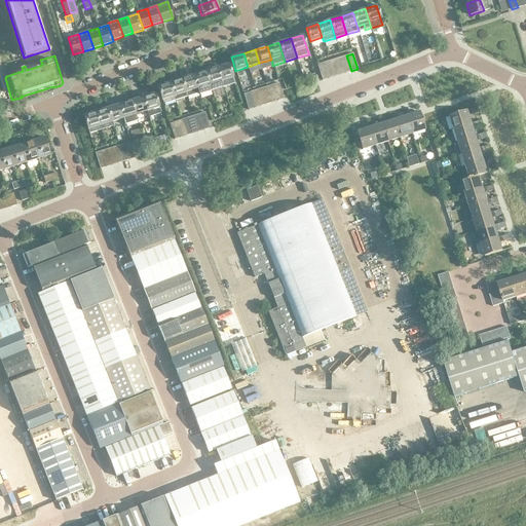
[(345,73),(351,71),(346,55),(341,58),(345,73)]
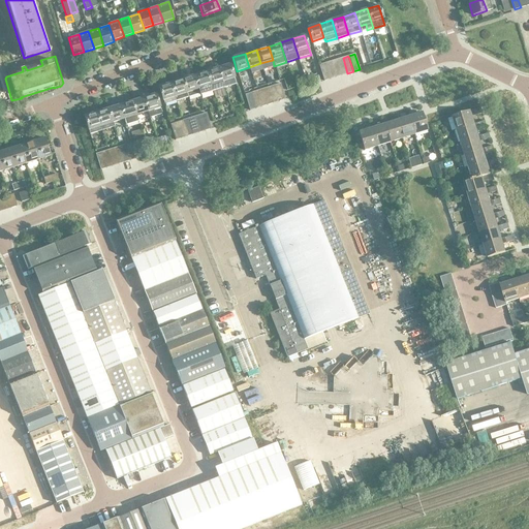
[(342,75),(347,73),(343,58),(337,60),(342,75)]
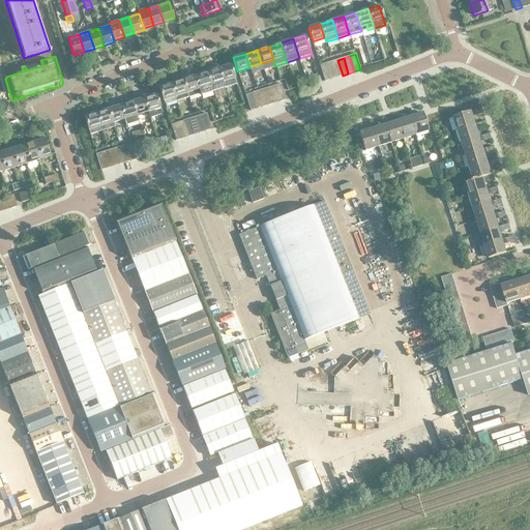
[(336,77),(343,76),(337,60),(331,61),(336,77)]
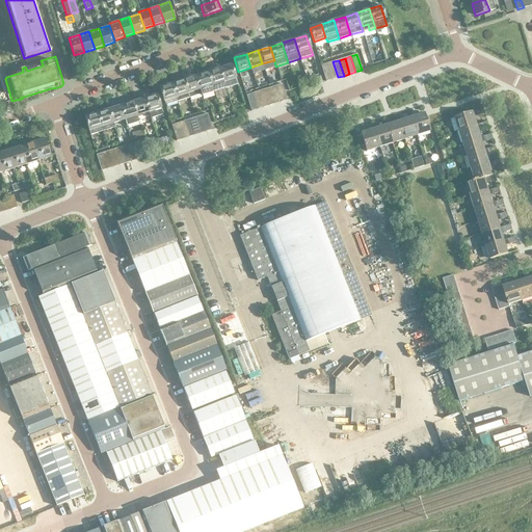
[(333,79),(338,77),(333,61),(327,63),(333,79)]
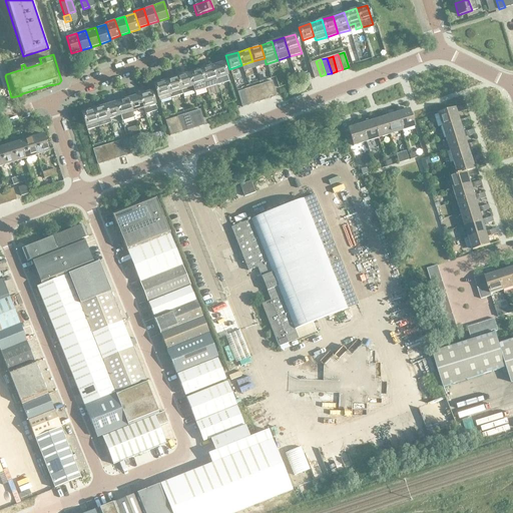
[(314,78),(321,76),(316,61),(310,63),(314,78)]
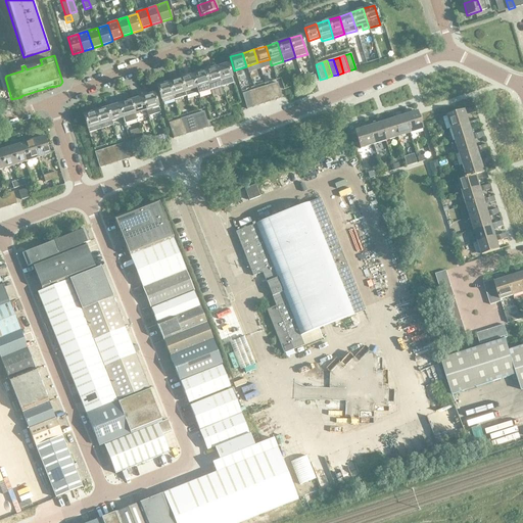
[(216,67),(222,87),(233,83),(227,64),(216,67)]
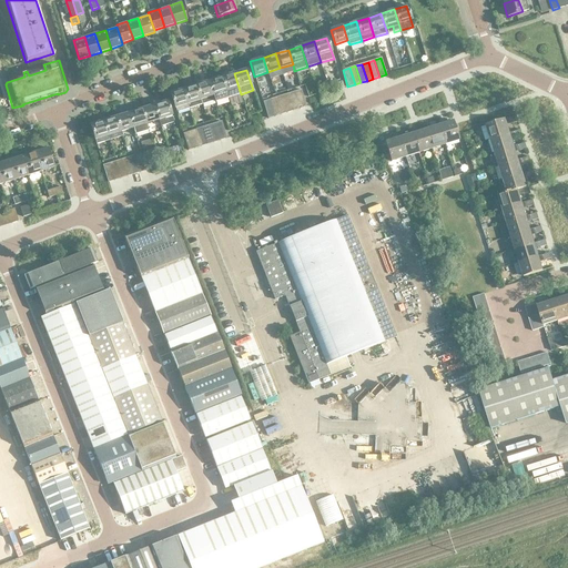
[(227,99),(241,94),(234,73),(221,78),(227,99)]
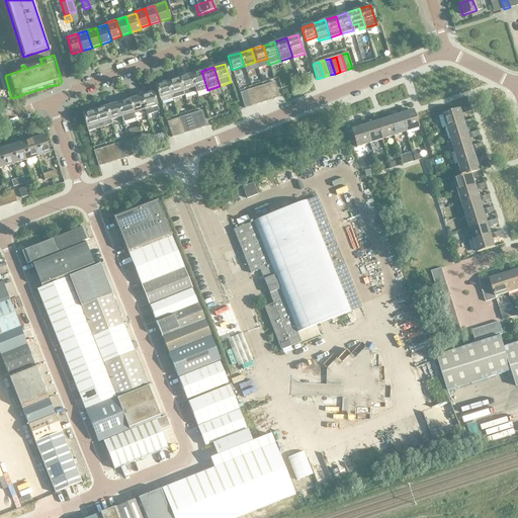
[(190,74),(195,92),(196,93),(207,90),(201,71),(190,74)]
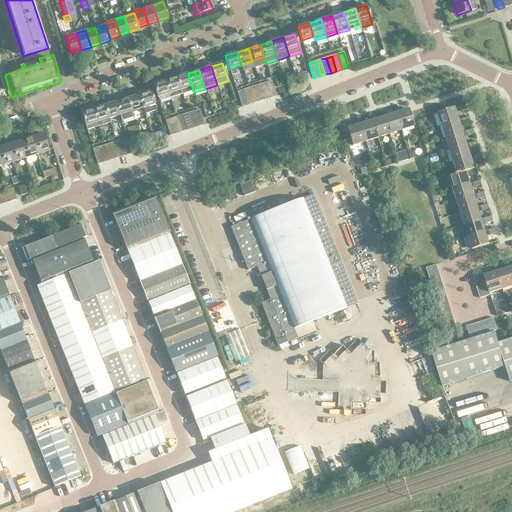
[(182,94),(193,91),(188,73),(176,77),(182,94)]
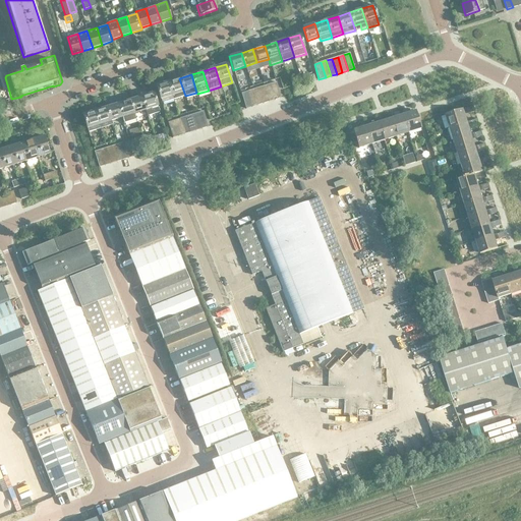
[(173,100),(185,96),(179,78),(168,82),(173,100)]
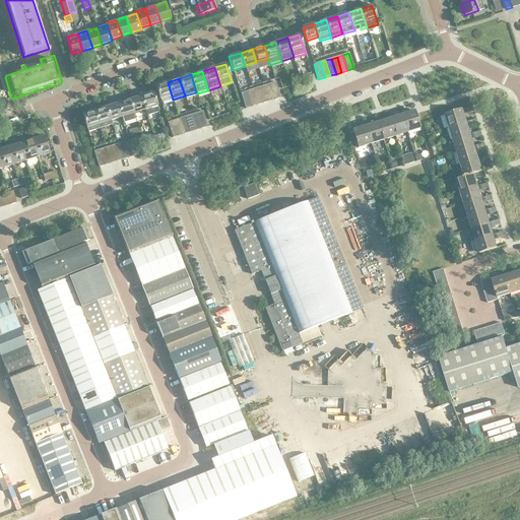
[(161,103),(173,100),(168,82),(155,85),(160,100),(161,103)]
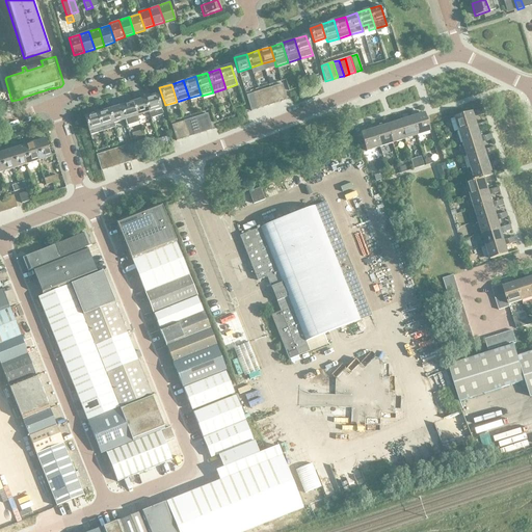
[(282,84),(275,86),(281,102),(287,100),(282,84)]
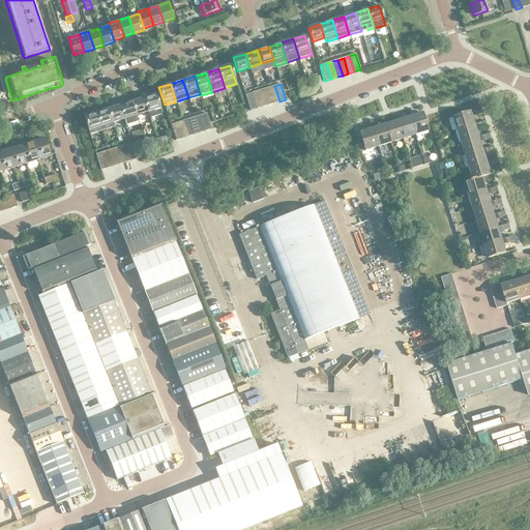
[(273,104),(280,101),(274,86),(268,88),(273,104)]
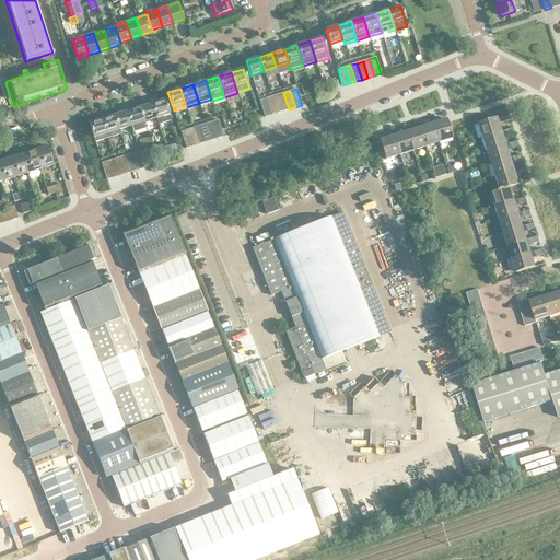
[(283,111),(289,109),(283,93),(278,94),(283,111)]
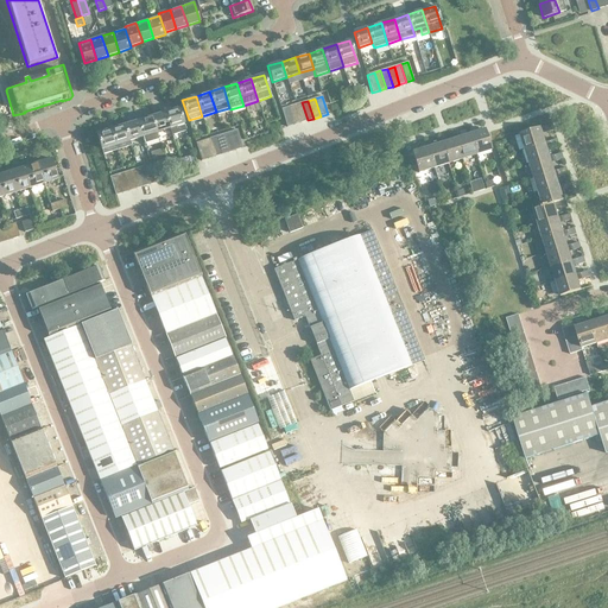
[(301,122),(308,120),(302,102),(295,105),(301,122)]
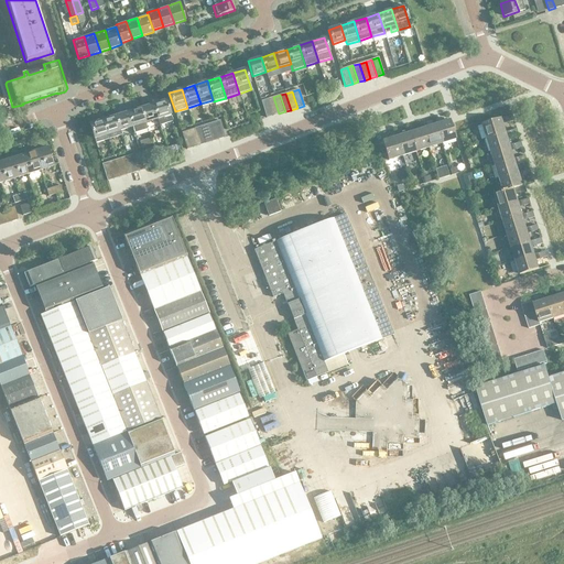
[(272,116),(279,114),(273,97),(268,99),(272,116)]
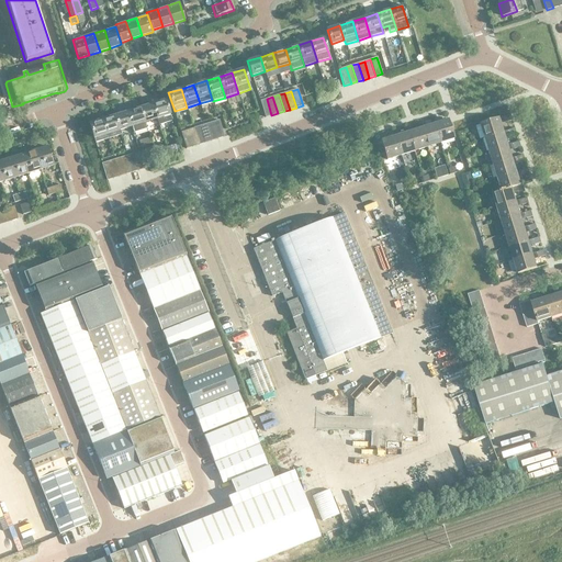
[(271,115),(267,99),(260,101),(265,117),(271,115)]
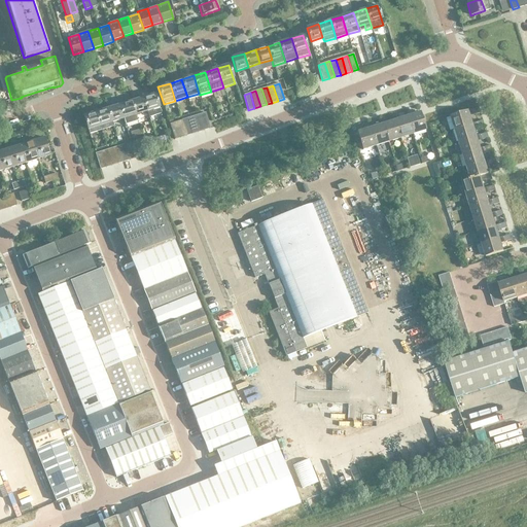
[(143,98),(147,111),(148,117),(161,113),(160,108),(154,94),(143,98)]
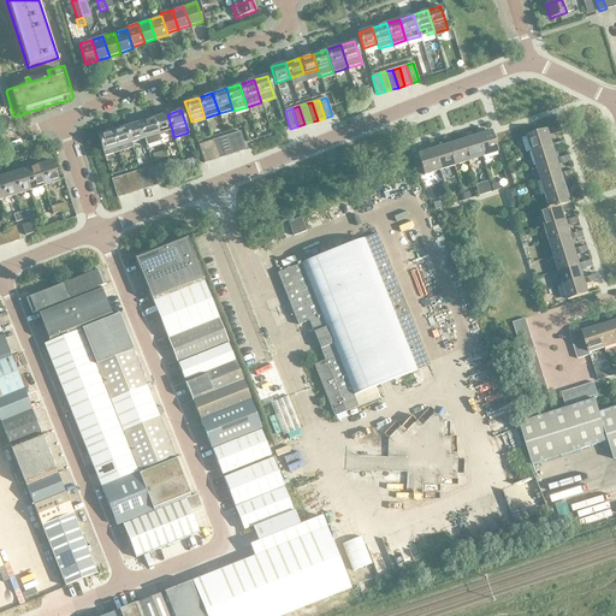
[(158,135),(172,130),(167,114),(153,118),(158,135)]
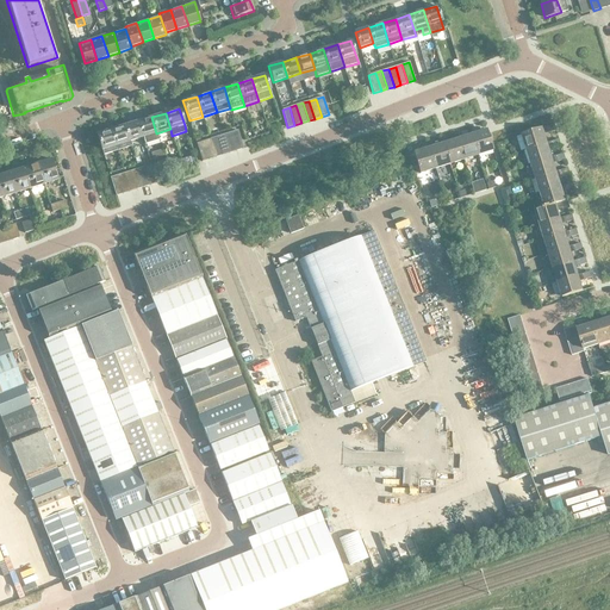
[(138,122),(143,138),(145,144),(159,141),(156,134),(151,117),(138,122)]
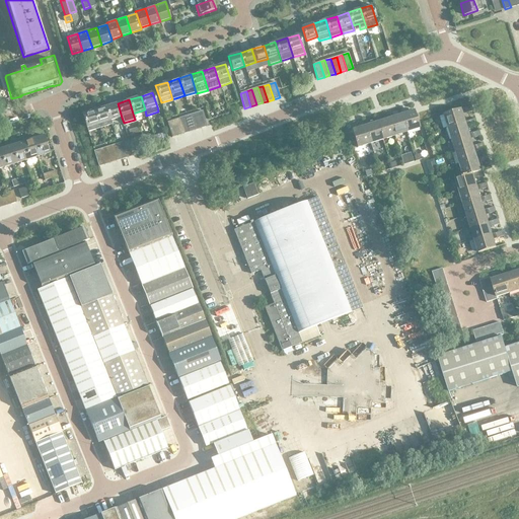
[(109,121),(122,118),(118,103),(105,107),(109,121)]
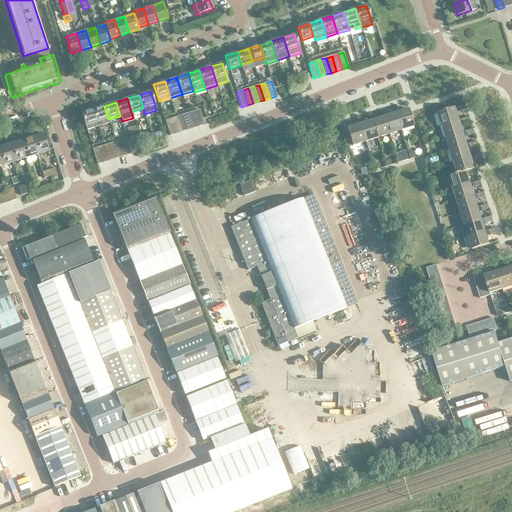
[(109,123),(108,119),(104,106),(93,109),(98,126),(109,123)]
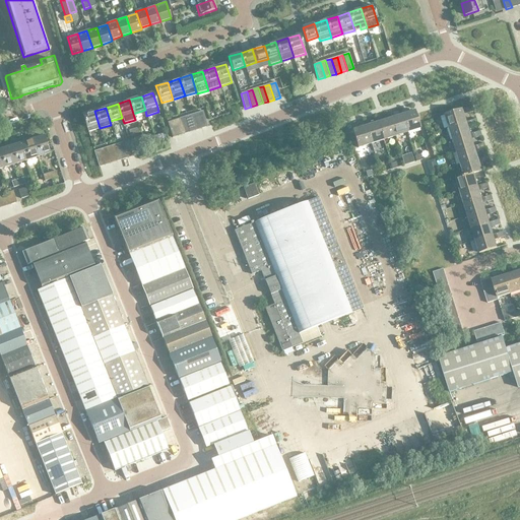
[(449,128),(466,122),(462,110),(445,115),(449,128)]
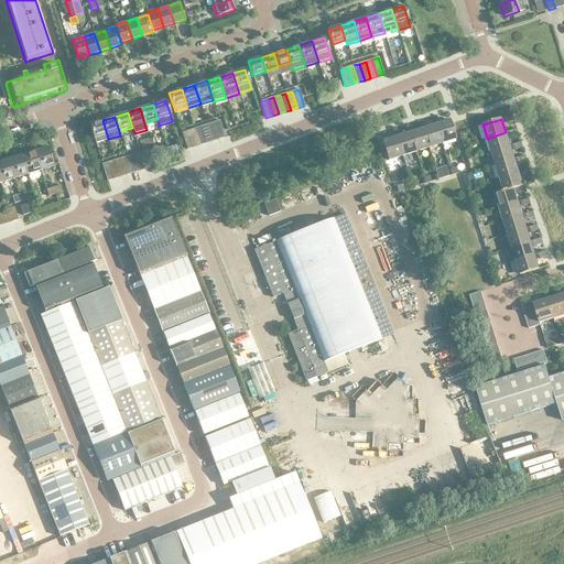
[(96,143),(108,139),(102,120),(89,125),(95,139),(96,143)]
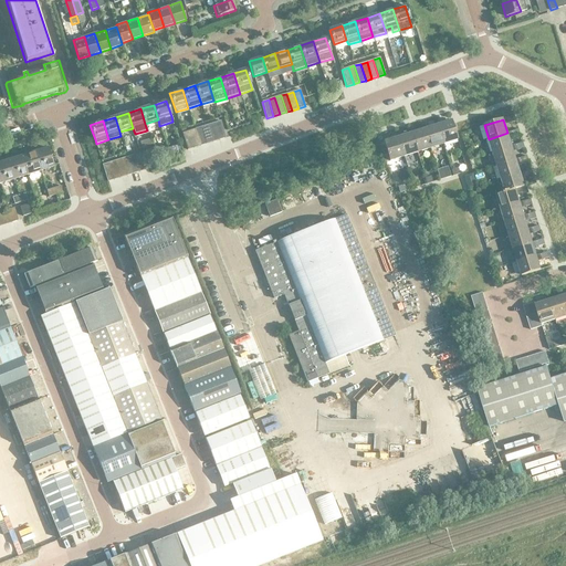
[(437,125),(443,144),(457,139),(451,121),(437,125)]
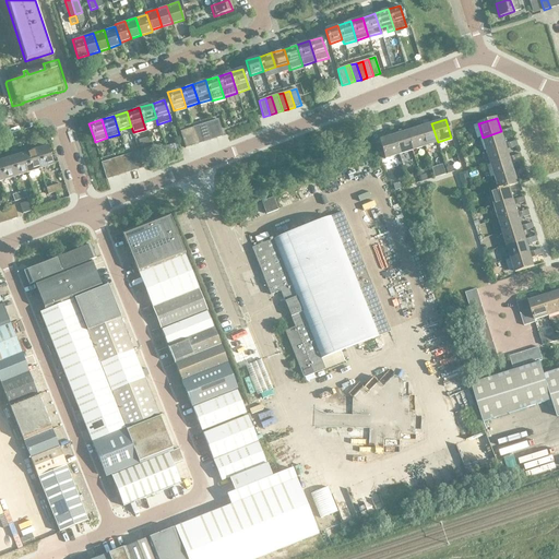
[(217,120),(211,122),(216,139),(223,137),(217,120)]
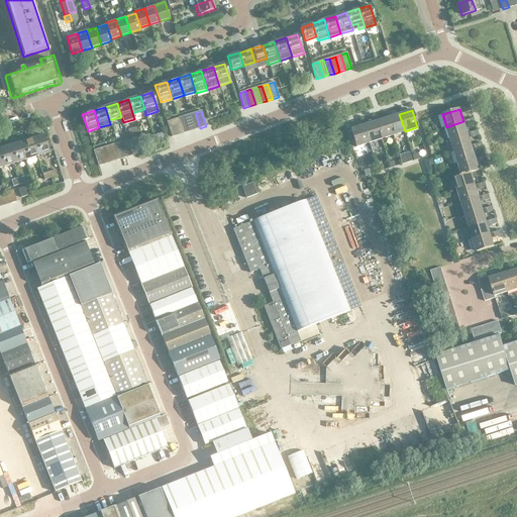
[(194,129),(200,128),(195,113),(190,114),(194,129)]
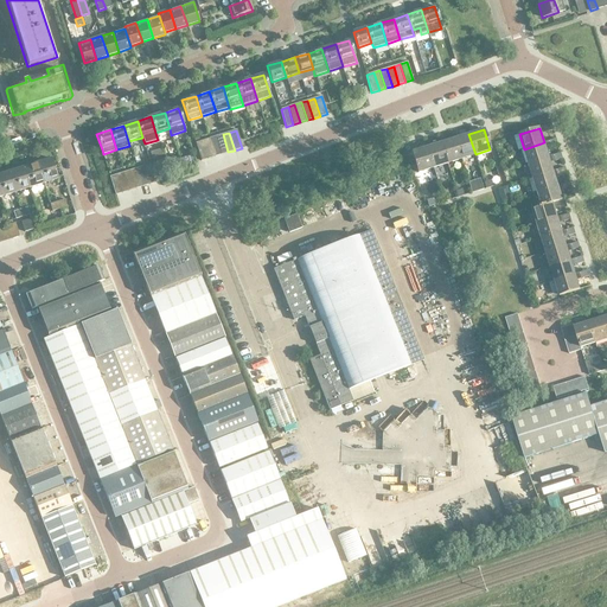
[(222,154),(228,152),(223,134),(216,136),(222,154)]
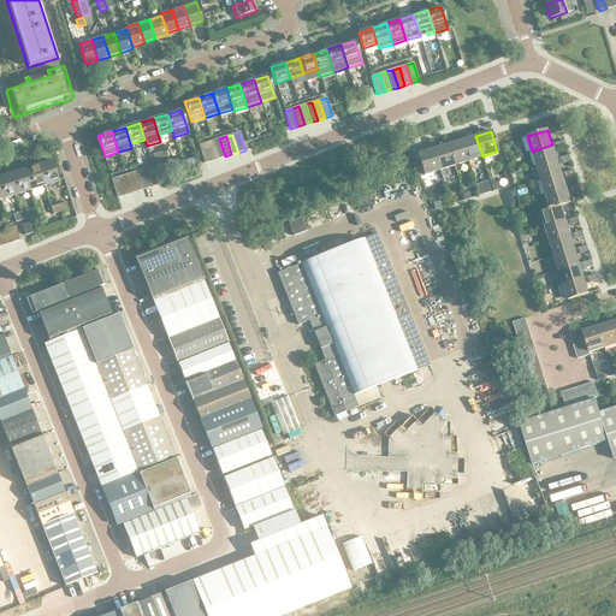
[(468,161),(483,157),(475,136),(461,141),(468,161)]
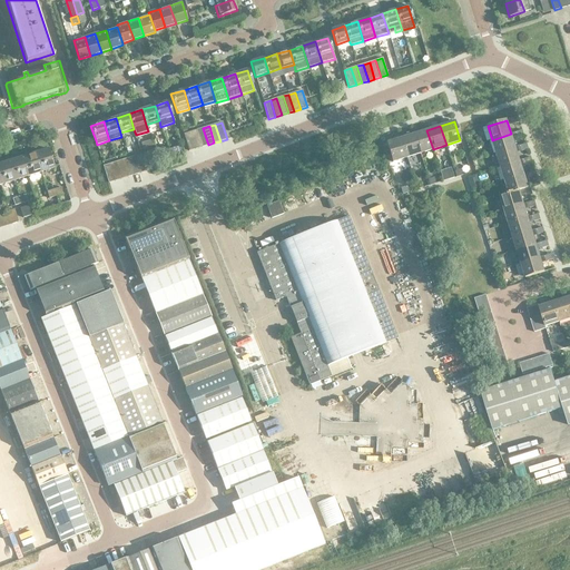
[(189,151),(195,149),(190,133),(188,133),(186,128),(183,129),(184,135),(189,151)]
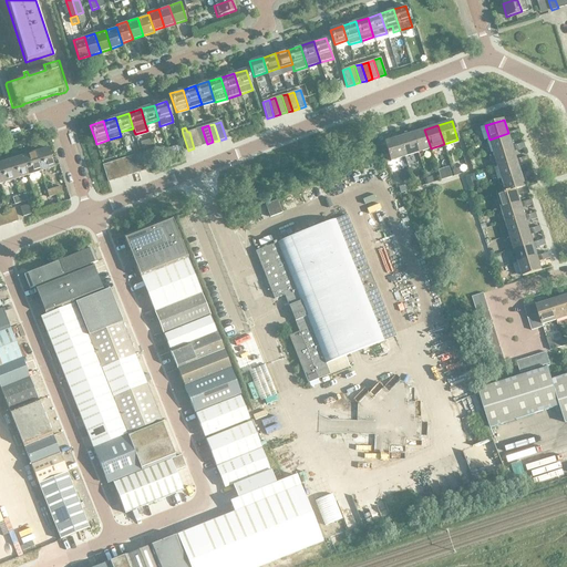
[(200,146),(207,144),(202,127),(195,130),(200,146)]
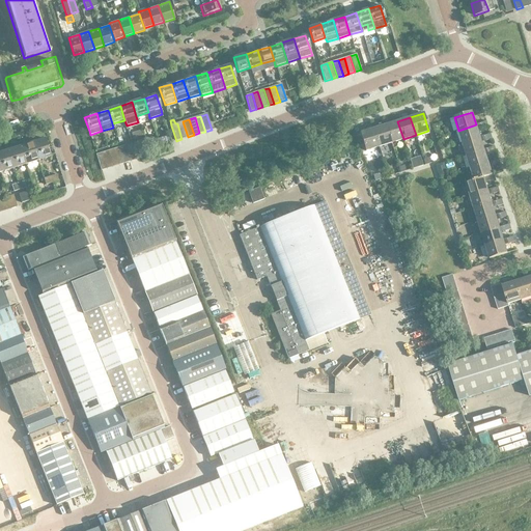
[(182,139),(188,137),(183,121),(177,123),(182,139)]
